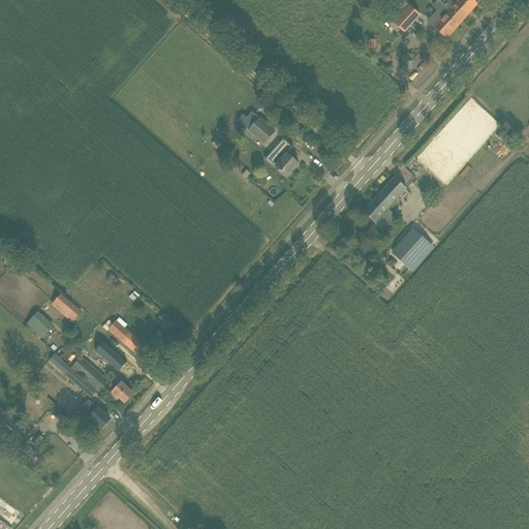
[(403,0),(389,17),(394,23),(402,14),(421,32),(429,23),(410,5),(404,0),(403,0)]
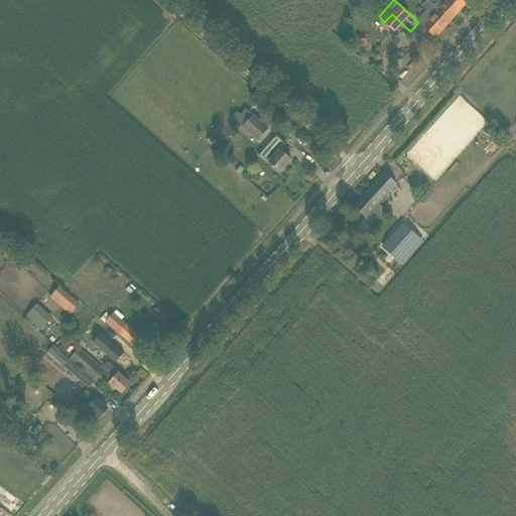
[(433,15),(422,27),(434,37),(450,20),(433,5),(428,0),(423,6),(433,15)]
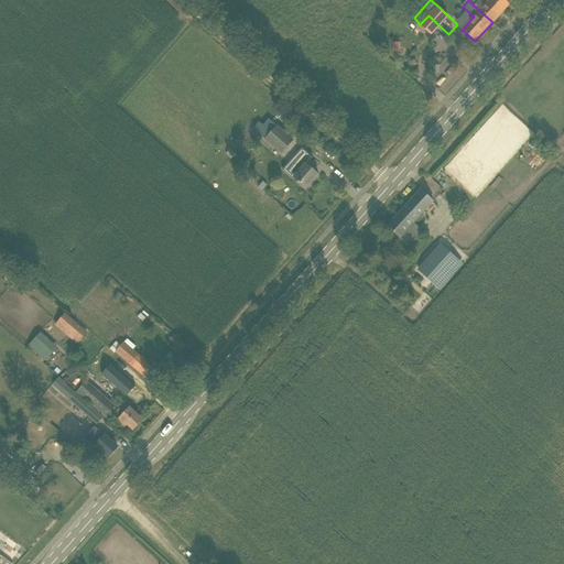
[(486,0),(479,0),(474,6),(492,22),(509,3),(505,0),(488,0),(488,1),(486,0)]
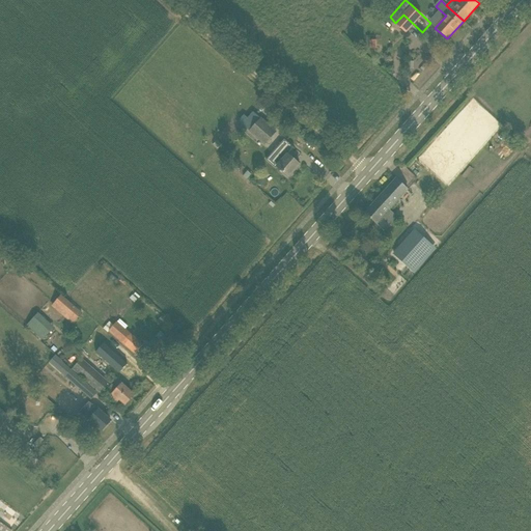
[(242,117),(239,121),(249,131),(260,118),(253,112),(248,118),(245,116),(244,115),(242,117)]
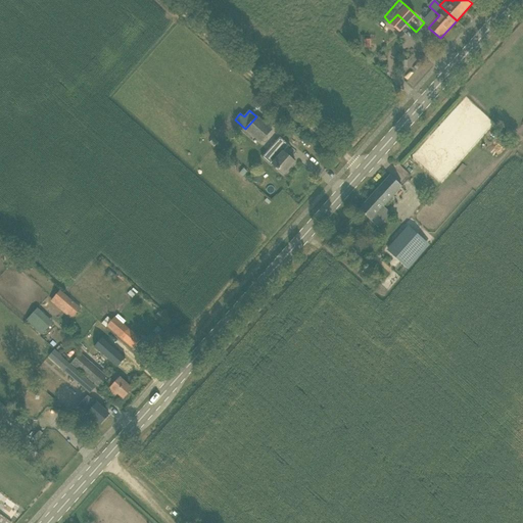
[(273,130),(256,116),(245,129),(245,130),(260,143),(273,130)]
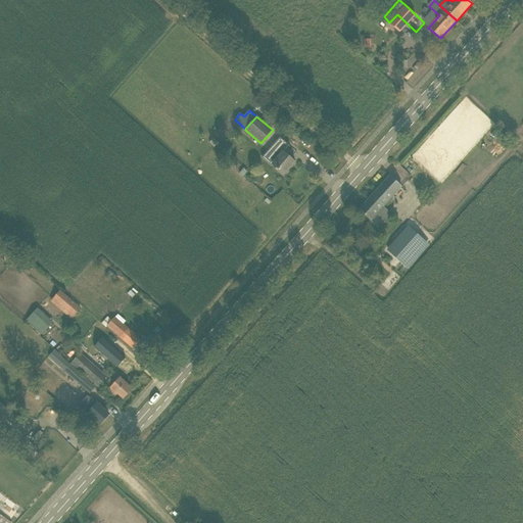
[(280,137),(270,149),(278,157),(272,163),(284,175),(295,162),(284,152),(290,146),(280,137)]
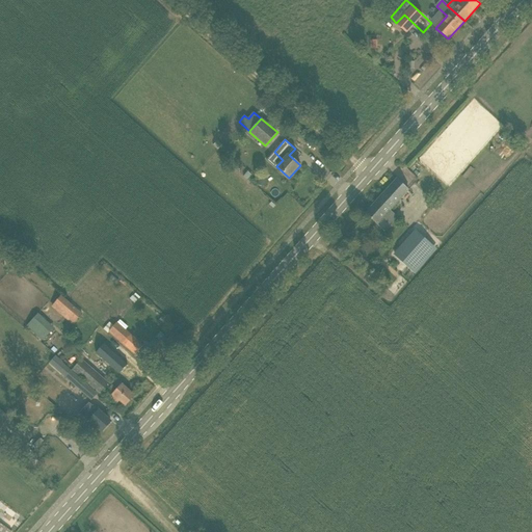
[(217,140),(213,145),(217,150),(221,145),(217,140)]
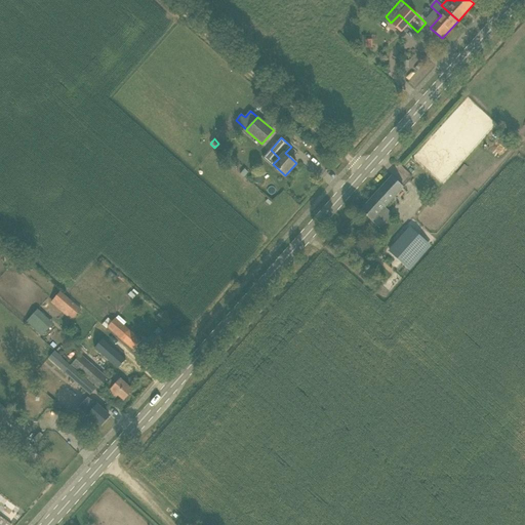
[(404,168),(412,175),(420,167),(411,160),(404,168)]
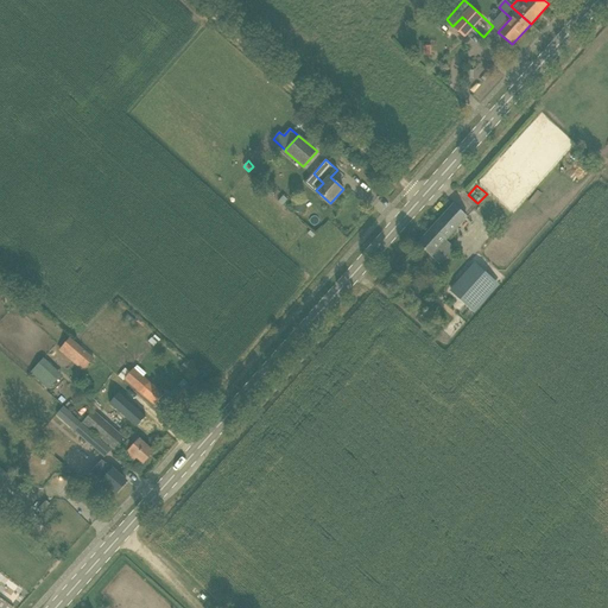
[(303,214),(306,204),(297,201),(295,210),(303,214)]
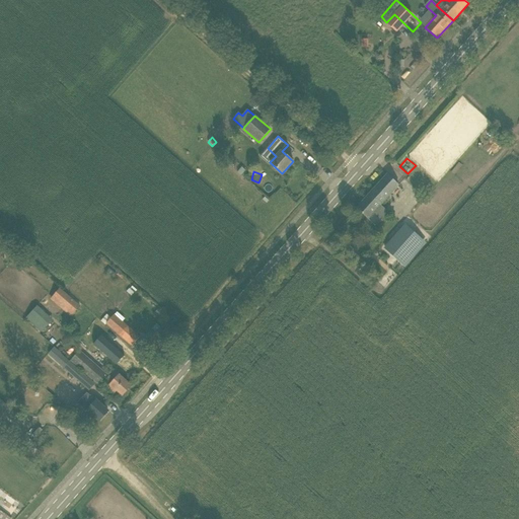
[(386,174),(357,208),(368,219),(398,186),(386,174)]
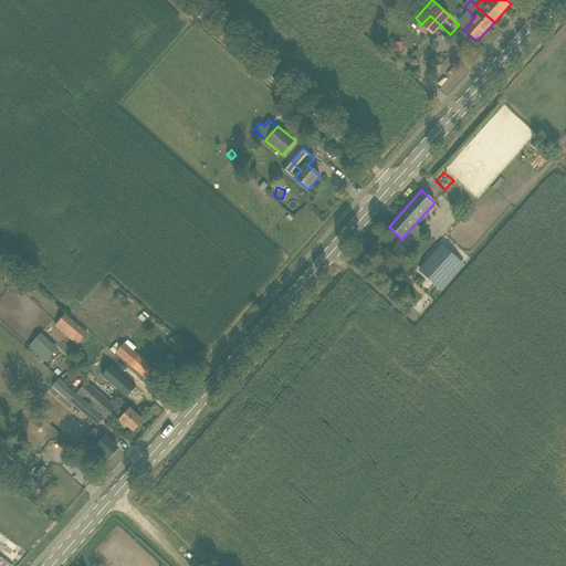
[(437,286),(459,261),(443,247),(420,272),(437,286)]
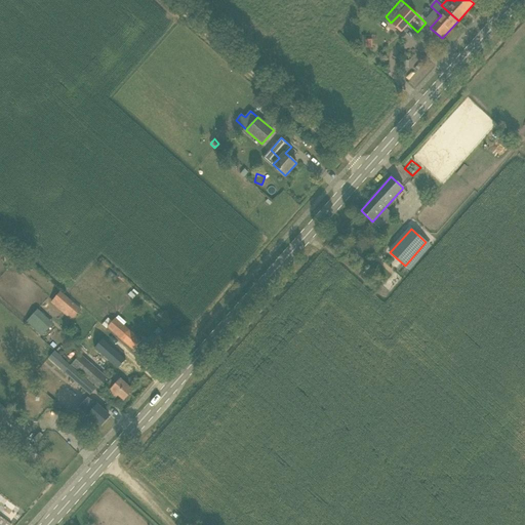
[(71,322),(80,311),(59,293),(50,304),(71,322)]
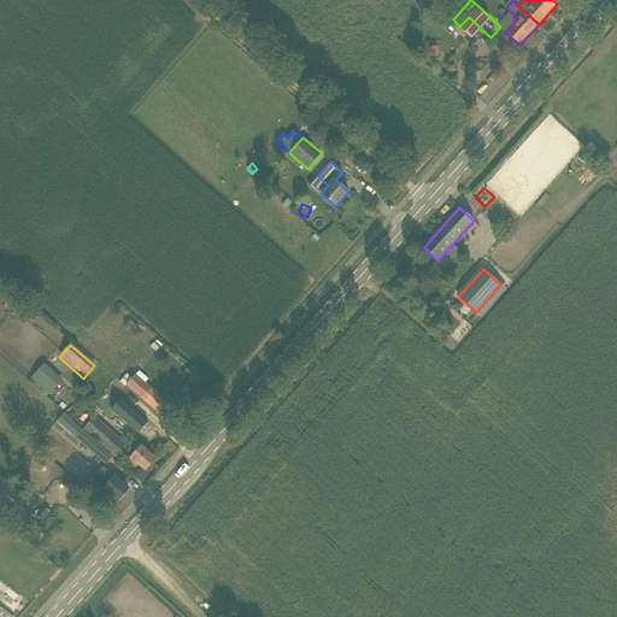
[(50,395),(63,381),(45,363),(31,378),(50,395)]
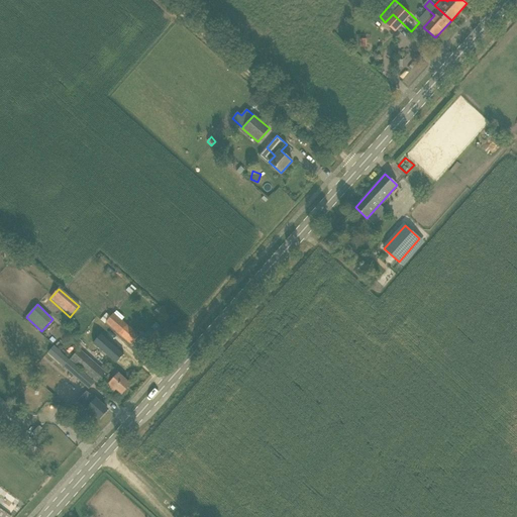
[(138,336),(121,322),(124,317),(116,310),(106,323),(131,344),(138,336)]
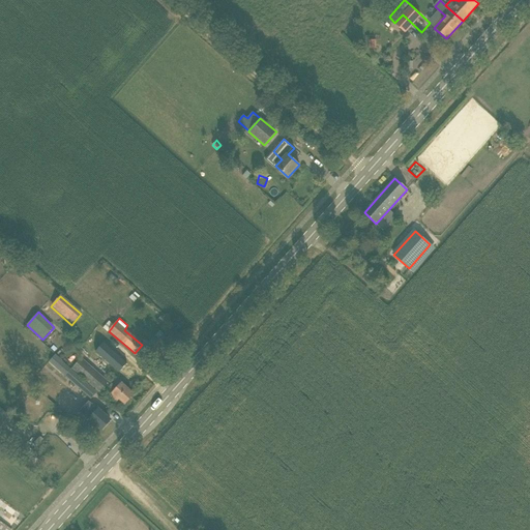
[(173,351),(172,351),(180,343),(179,342),(178,344),(166,333),(149,352),(154,357),(157,355),(164,360),(173,351)]
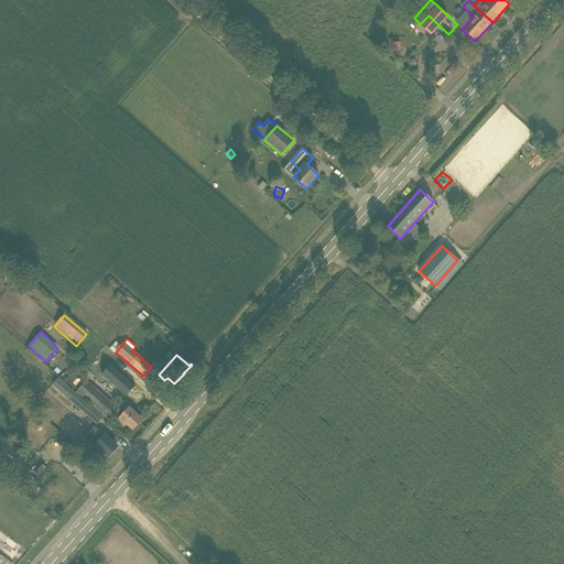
[(100,372),(99,372),(126,394),(132,386),(133,386),(108,362),(108,364),(100,372)]
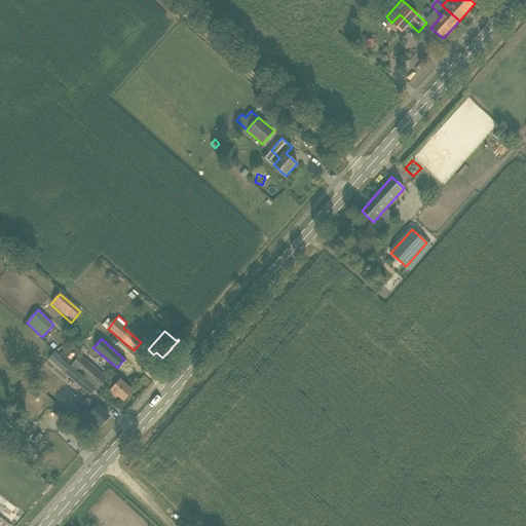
[(100,390),(109,379),(80,354),(77,359),(71,366),(100,390)]
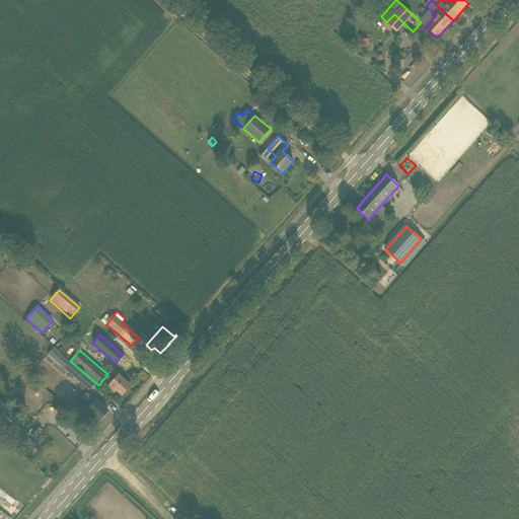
[(68,361),(63,367),(89,390),(94,384),(68,361)]
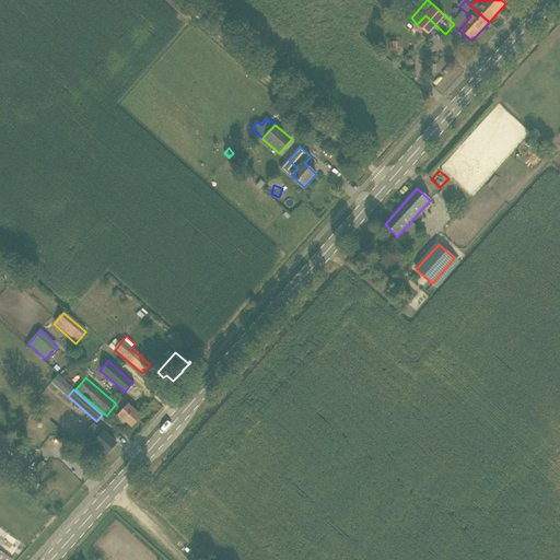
[(128,405),(124,410),(118,405),(112,412),(124,423),(126,421),(132,427),(141,417),(128,405)]
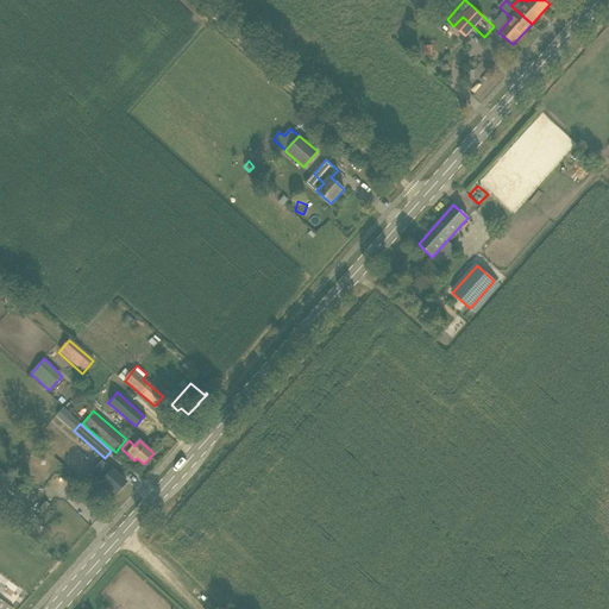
[(89,473),(100,483),(107,490),(110,488),(117,494),(127,483),(112,469),(102,460),(98,466),(89,473)]
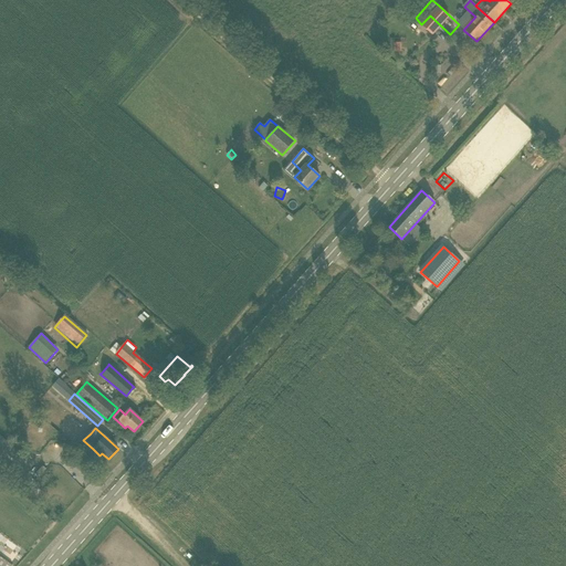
[(0,456),(10,443),(0,435),(0,456)]
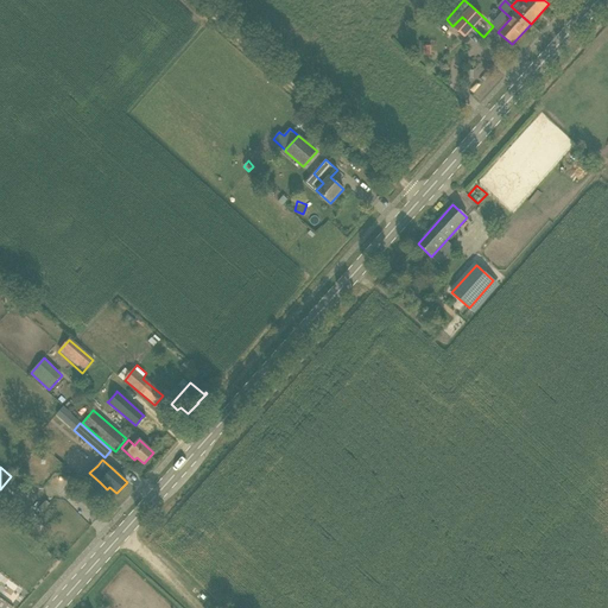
[(0,596),(0,607),(11,607),(13,606),(0,596)]
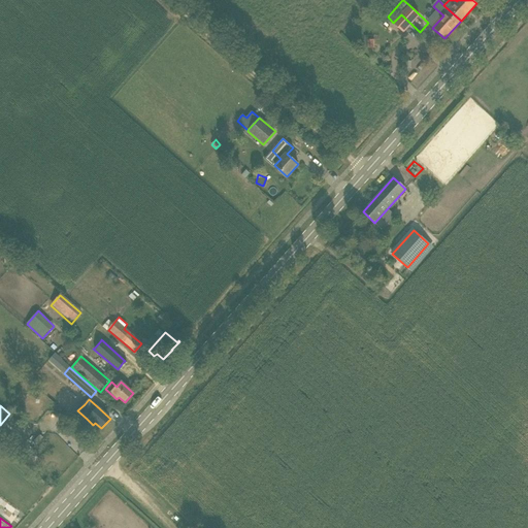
All buildings are outlined.
